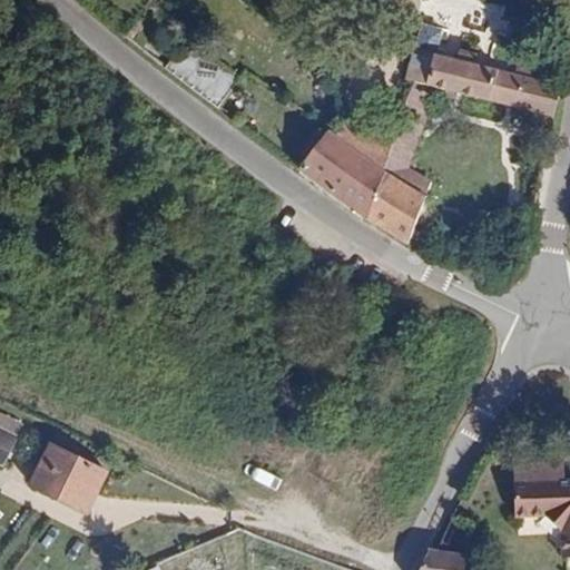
[(190,89),(218,110),(242,79),(189,38),(165,69),(190,89)]
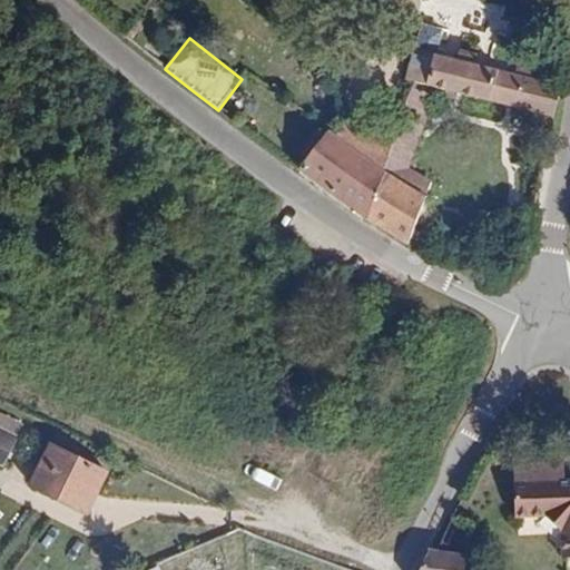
[(455,60),(413,50),(405,79),(552,116),(559,87),(529,79),(531,69),(514,66),(512,75),(473,65),(475,56),(458,51),(455,60)]
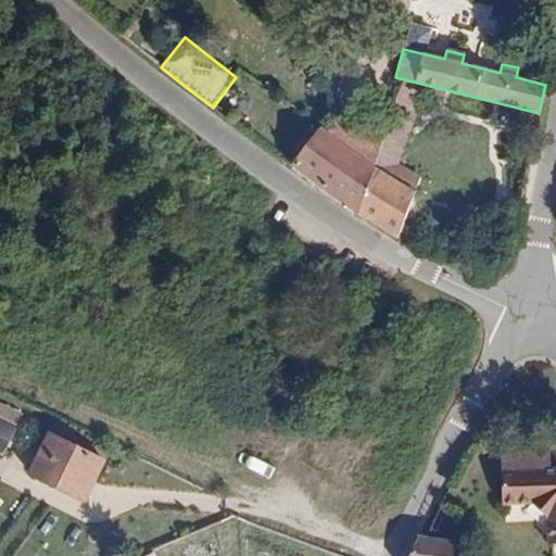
[(393,179),(422,95),(401,87),(396,99),(391,98),(377,138),(343,113),(331,130),(319,129),(292,166),(356,214),(396,237),(414,193),(393,179)]
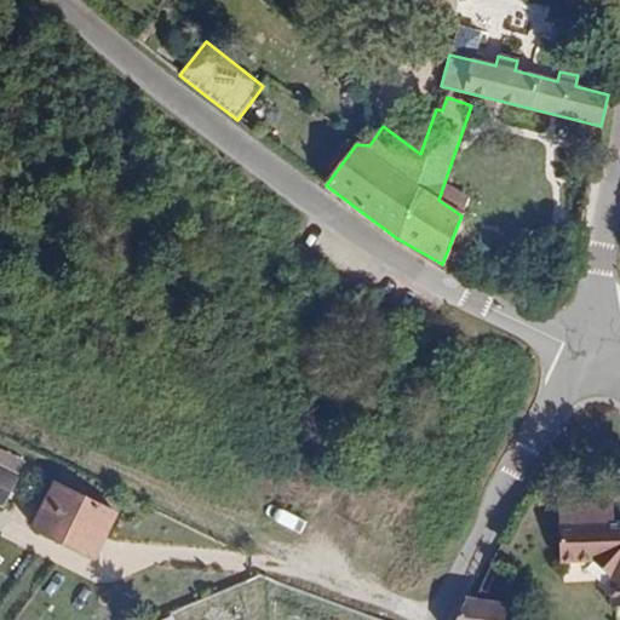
[(0,504),(3,506),(17,476),(0,466),(0,504)]
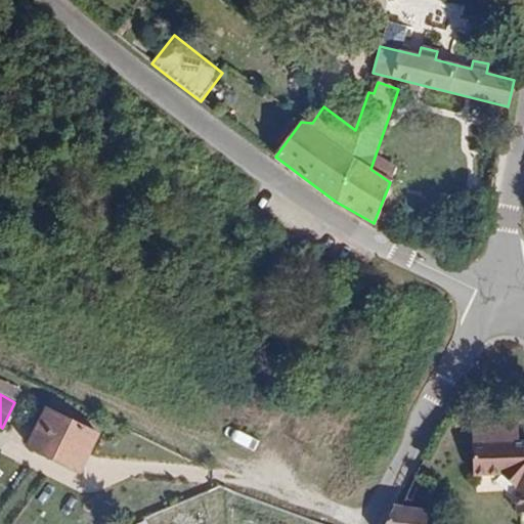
[(86,455),(96,435),(45,410),(29,446),(79,471),(86,455)]
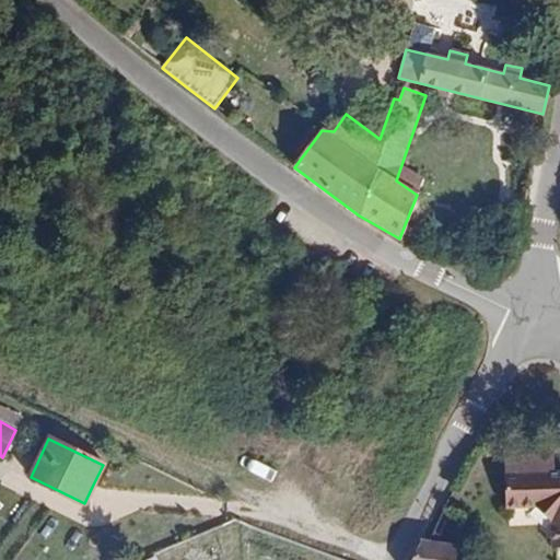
[(504,455),(504,470),(552,469),(552,453),(504,455)]
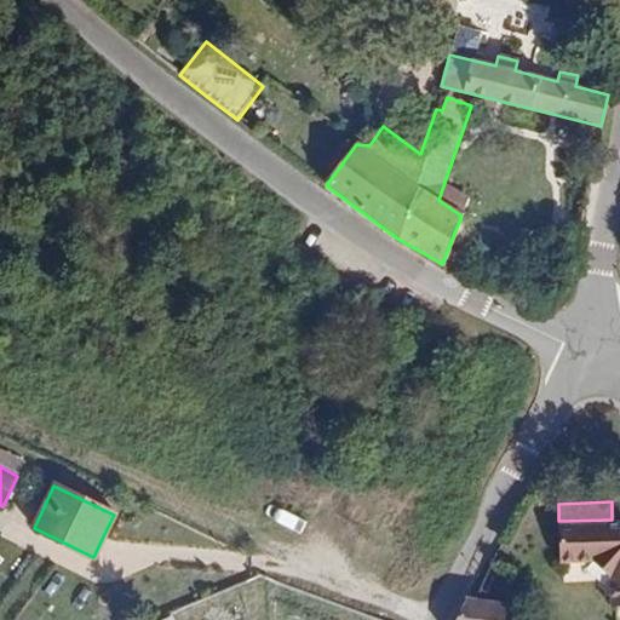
[(619,601),(619,518),(612,520),(558,521),(560,558),(592,557),(609,573),(609,602),(619,601)]
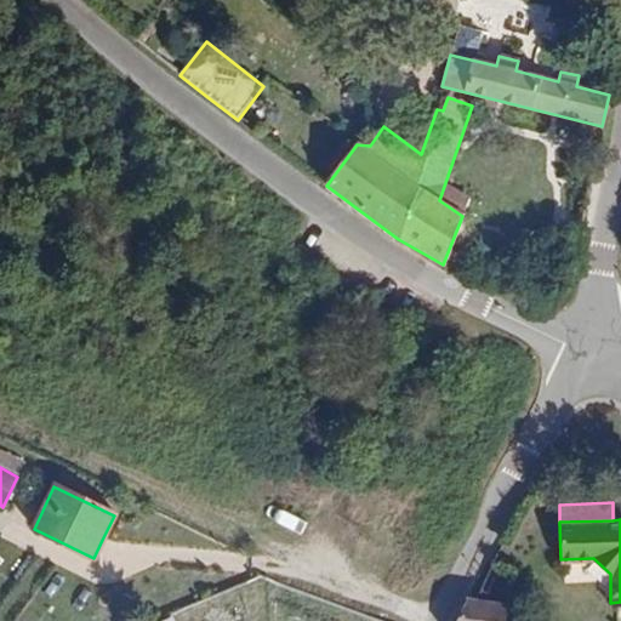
[(505,603),(523,565),(497,553),(476,599),(505,603)]
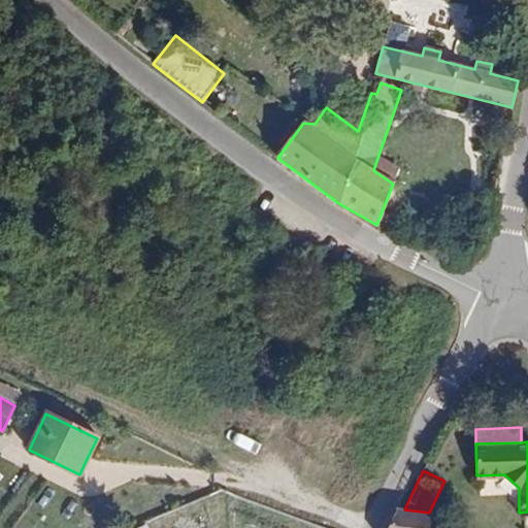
[(428,527),(431,513),(429,513),(404,509),(397,508),(388,527),(428,527)]
